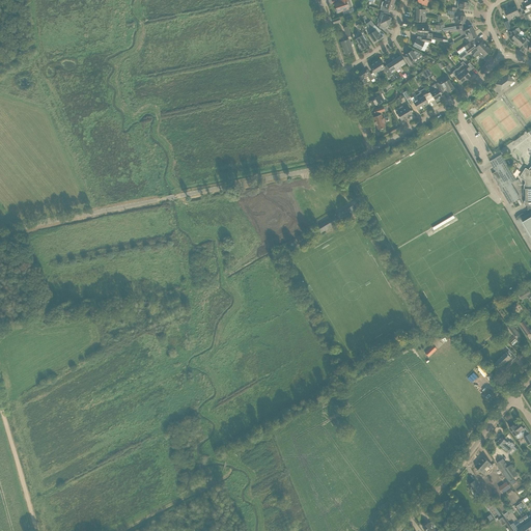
[(338,0),(339,2),(334,4),(336,8),(335,9),(336,14),(340,12),(339,11),(348,8),(345,2),(348,1),(347,0),(338,0)]
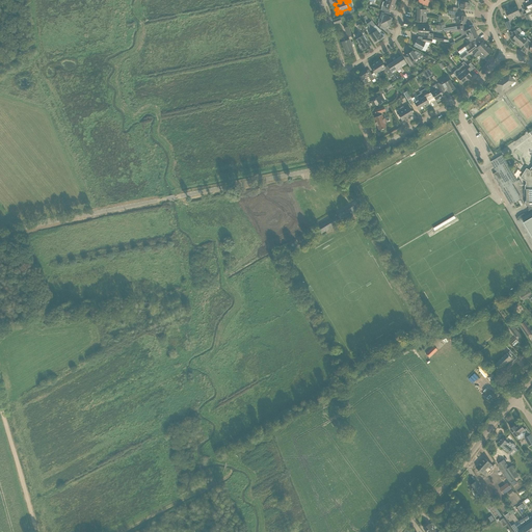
[(467,2),(467,0),(466,0),(458,0),(458,1),(457,8),(469,9),(469,4),(467,3),(468,2),(467,2)]
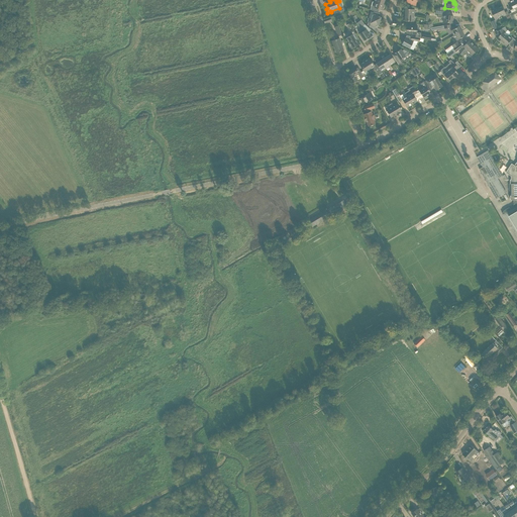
[(383,10),(384,5),(383,4),(383,5),(375,2),(373,1),(371,7),(383,10)]
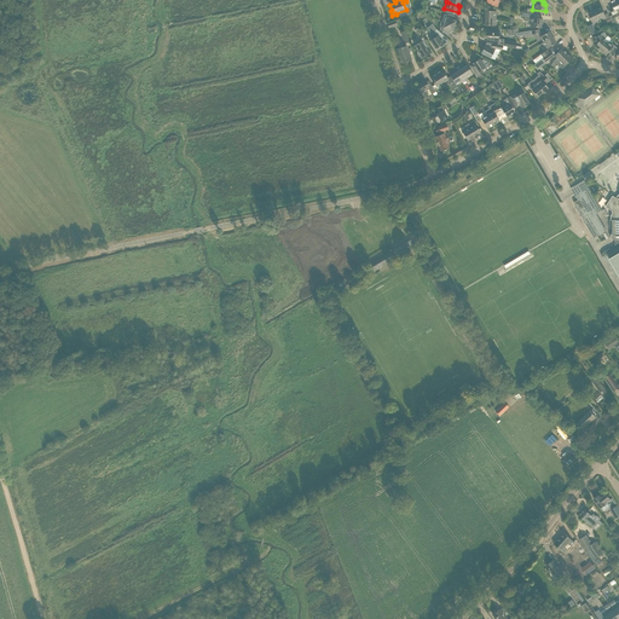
[(602,7),(595,11),(599,19),(602,18),(602,19),(606,18),(602,7)]
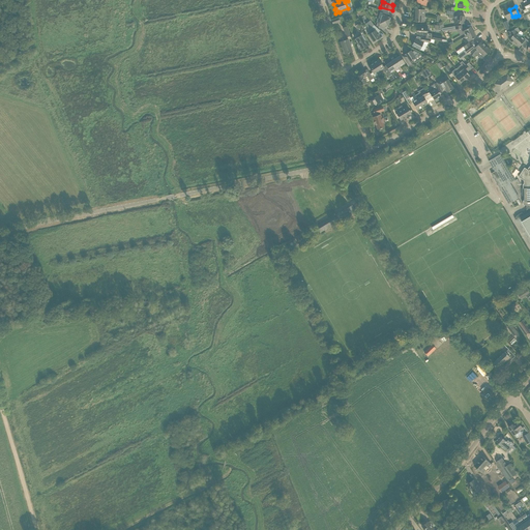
[(512,17),(509,9),(503,11),(507,21),(510,19),(510,18),(512,17)]
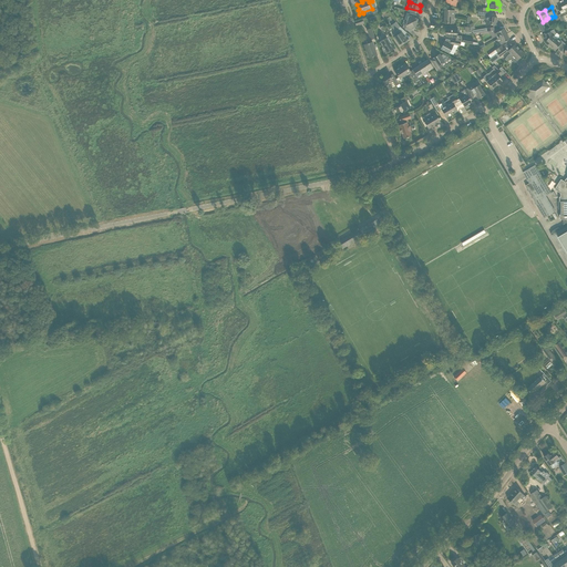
[(486,12),(482,12),(477,11),(477,16),(481,16),(480,19),(486,20),(485,24),(496,26),(497,18),(486,17),(487,12),(486,12)]
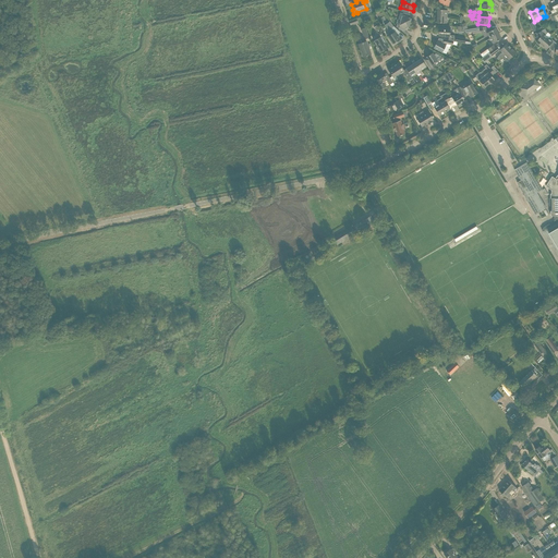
[(402,16),(400,21),(409,24),(410,20),(408,19),(409,15),(403,13),(402,16)]
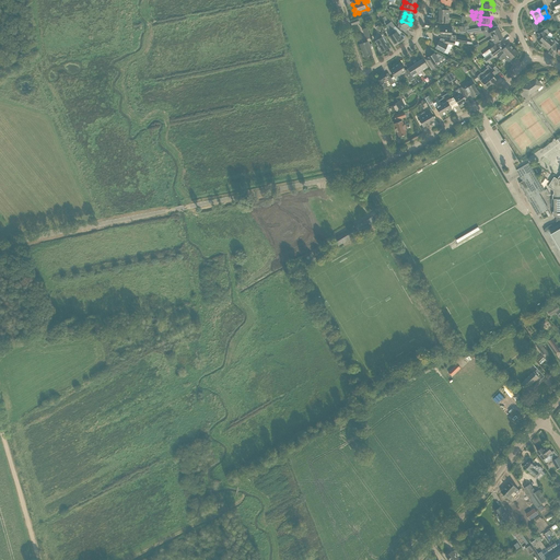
[(409,27),(410,24),(401,21),(400,25),(398,24),(397,27),(399,28),(406,31),(407,27),(409,27)]
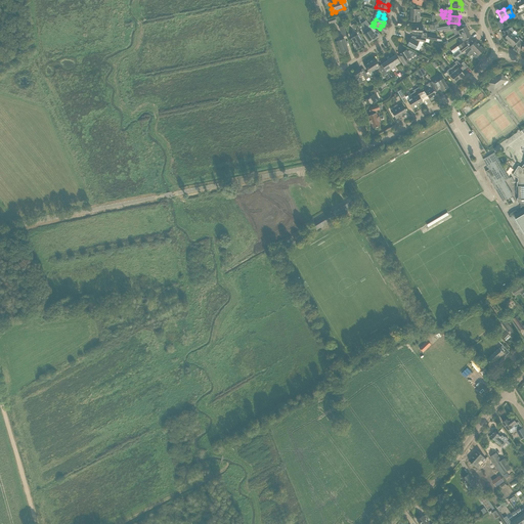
[(376,31),(372,27),(369,25),(368,25),(366,20),(363,22),(367,28),(365,30),(367,32),(363,35),(368,41),(369,42),(373,39),(376,37),(373,34),(376,31)]
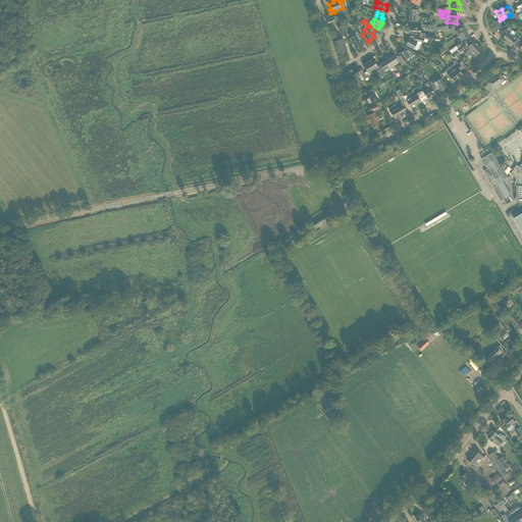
[(416,34),(424,35),(424,32),(420,32),(421,27),(411,27),(410,33),(416,34)]
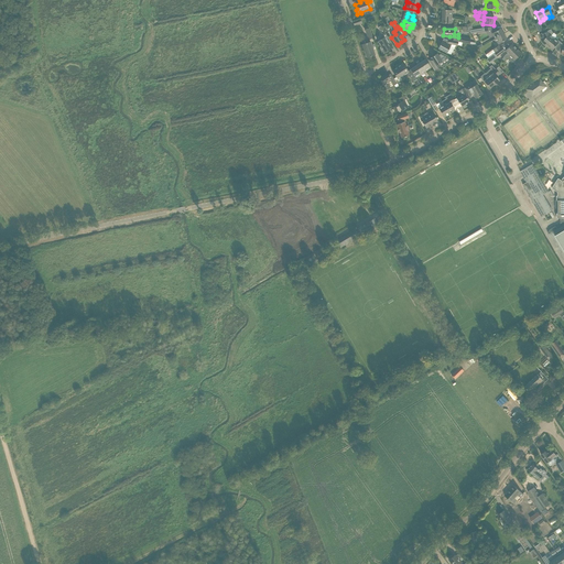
[(491,33),(495,39),(503,34),(500,29),(491,33)]
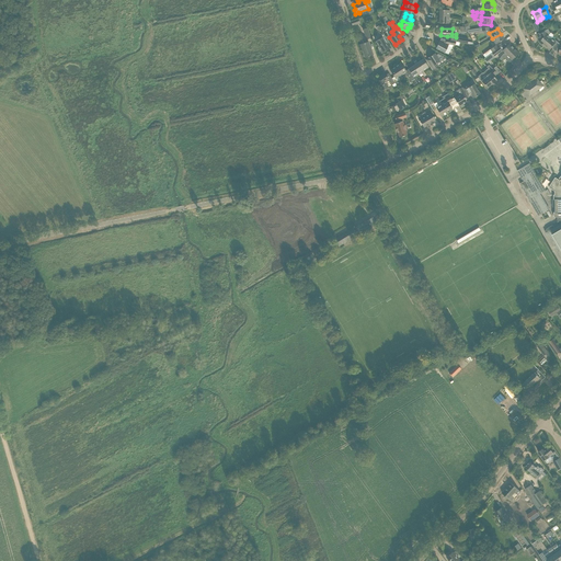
[(551,38),(548,36),(550,34),(548,30),(545,31),(544,31),(537,34),(538,38),(541,37),(542,39),(539,43),(545,46),(551,38)]
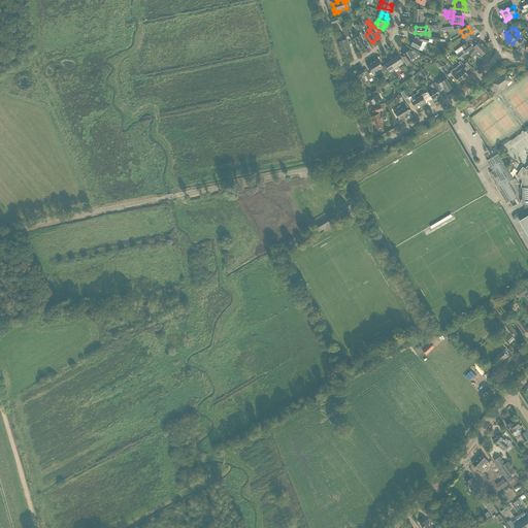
[(471,32),(463,36),(466,41),(469,39),(474,37),(471,32)]
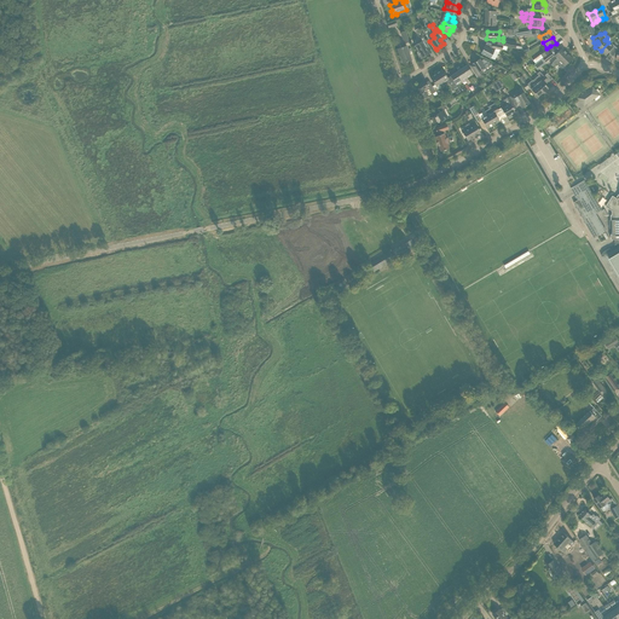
[(416,52),(418,58),(421,58),(422,58),(429,55),(422,41),(414,45),(418,52),(416,52)]
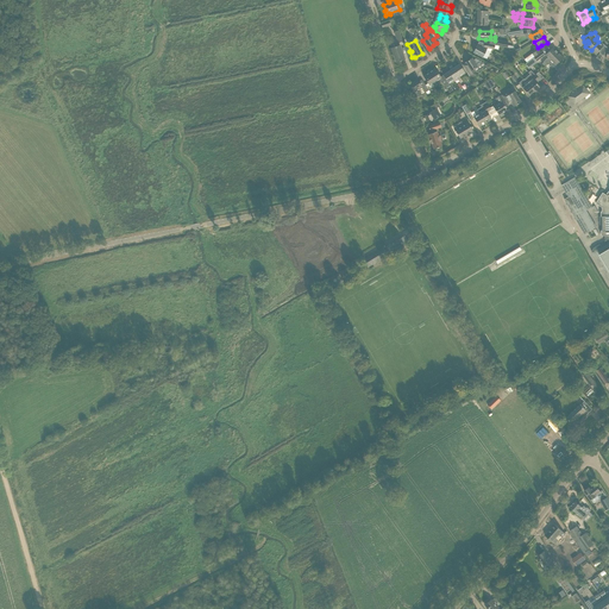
[(591,50),(596,55),(601,50),(602,50),(600,54),(604,56),(608,46),(600,41),(598,43),(598,42),(591,50)]
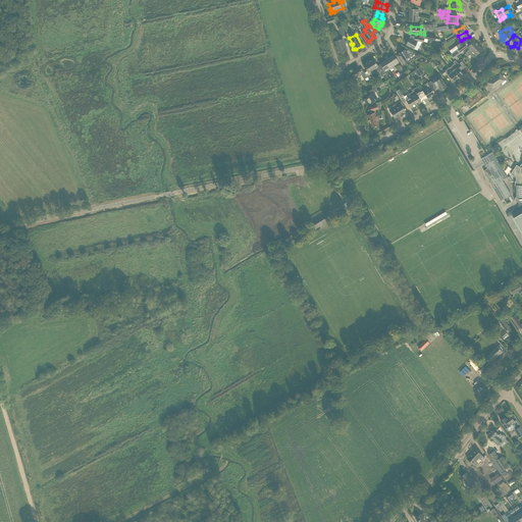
[(417,51),(420,45),(417,43),(418,41),(423,43),(423,42),(427,43),(427,40),(424,39),(418,38),(415,37),(414,41),(414,42),(409,39),(405,45),(410,47),(413,49),(417,51)]
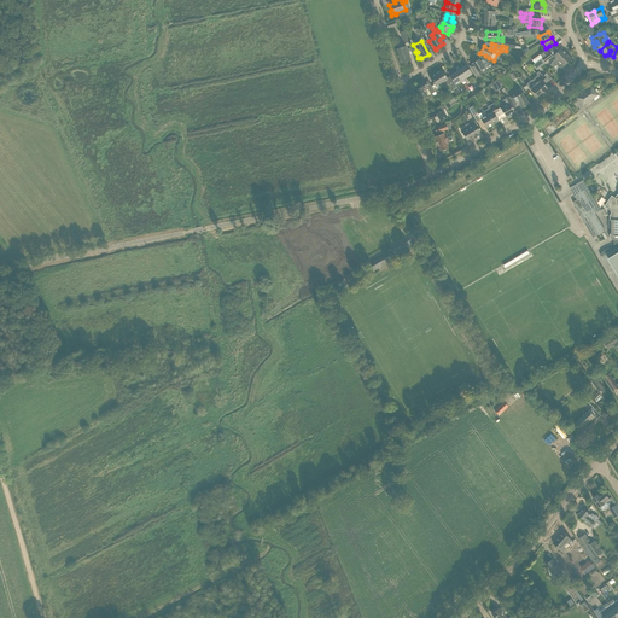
[(397,48),(402,63),(410,60),(406,46),(397,48)]
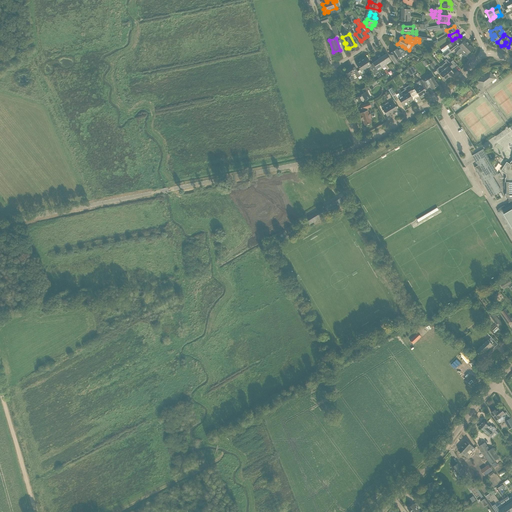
[(460,53),(469,44),(464,40),(461,43),(458,46),(460,48),(457,51),(455,54),(457,56),(459,54),(460,53)]
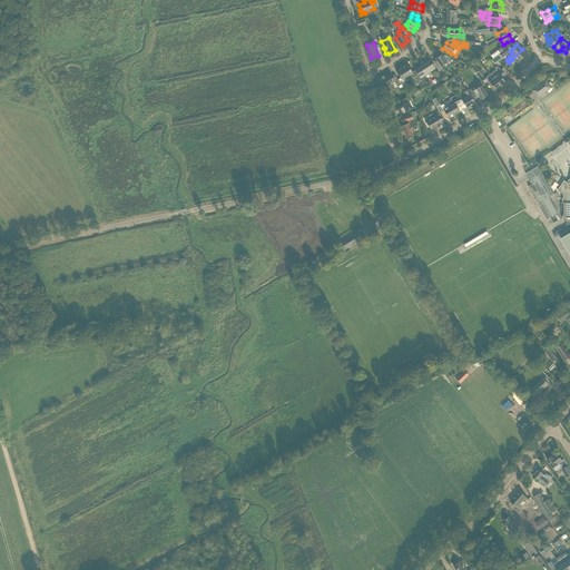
[(505,49),(500,53),(499,53),(502,58),(509,52),(507,48),(505,49)]
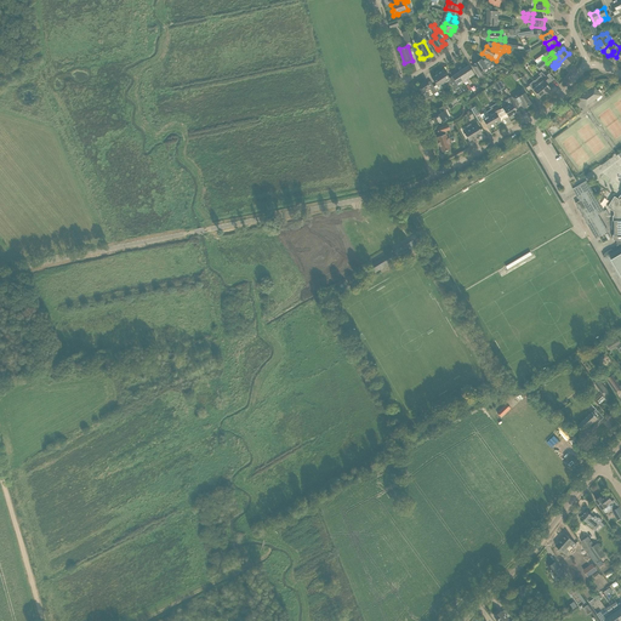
[(574,60),(569,53),(558,64),(563,69),(574,60)]
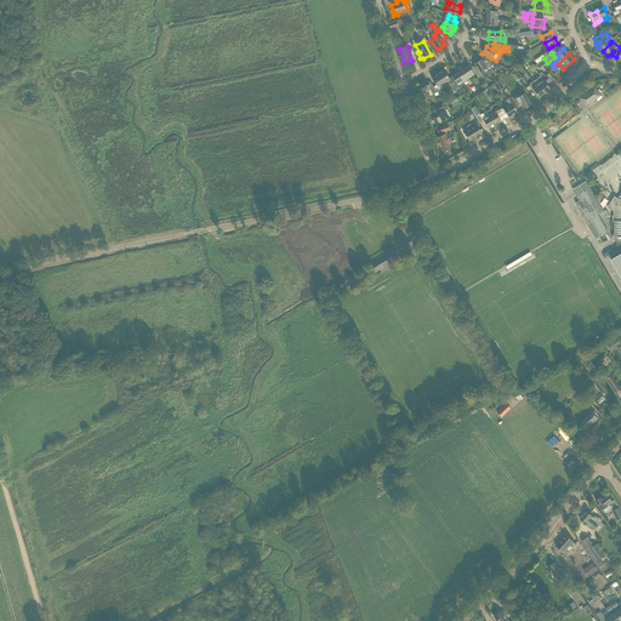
[(483,70),(486,68),(480,60),(479,61),(478,60),(477,60),(476,61),(476,62),(474,63),(474,64),(471,67),(472,68),(478,78),(485,73),(483,70)]
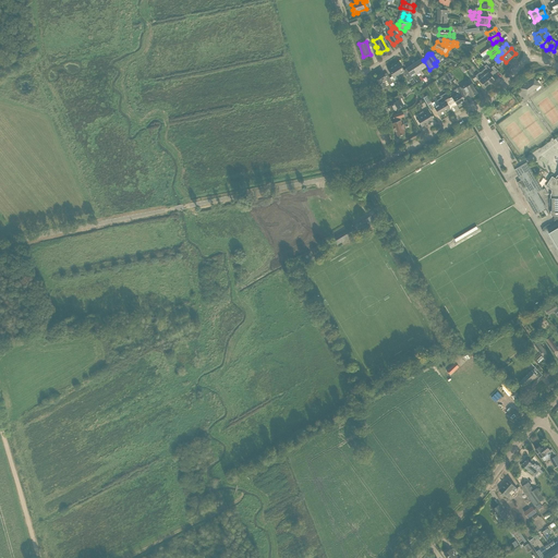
[(421,59),(415,62),(421,70),(426,67),(424,63),(421,59)]
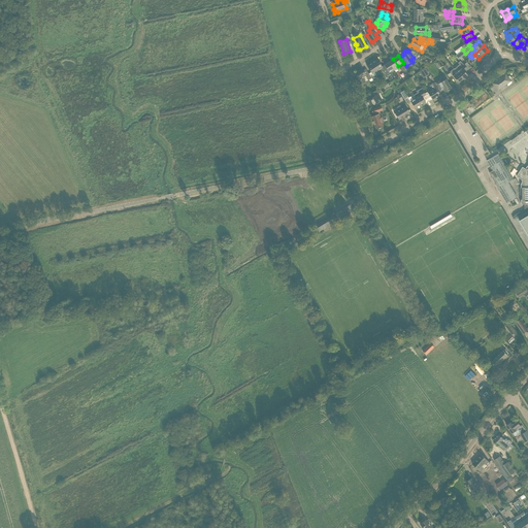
[(377,59),(372,63),(377,71),(381,69),(382,72),(385,70),(377,59)]
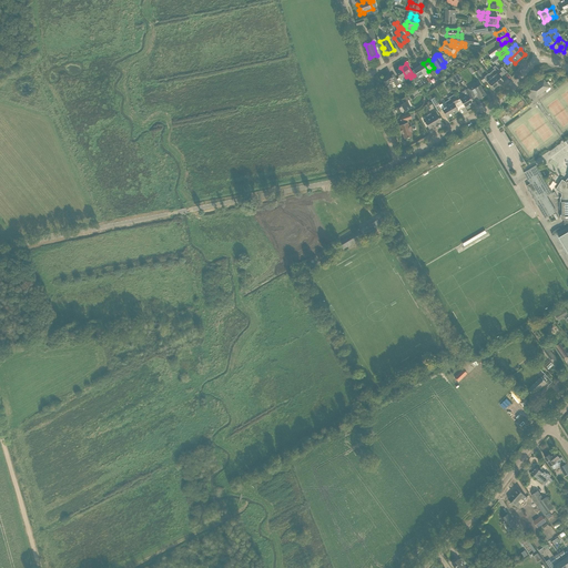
[(423,63),(418,67),(424,74),(428,71),(423,63)]
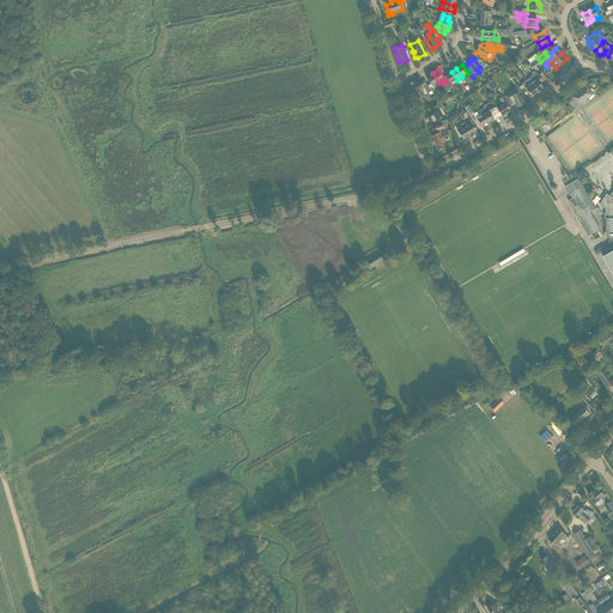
[(542,80),(538,76),(534,71),(532,73),(533,76),(530,78),(528,80),(527,80),(530,84),(538,92),(539,93),(544,89),(539,83),(542,80)]
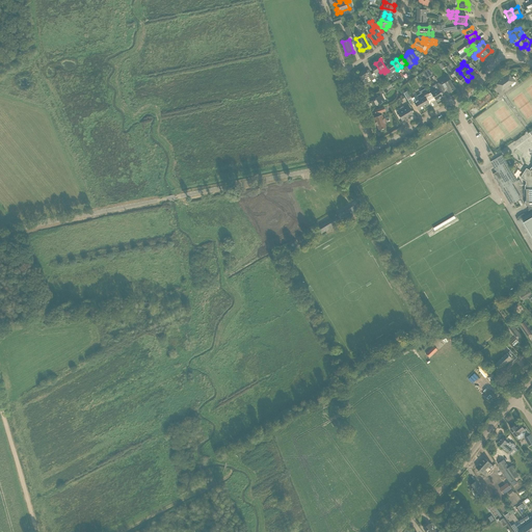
[(387,65),(390,71),(392,73),(397,70),(392,62),(387,65)]
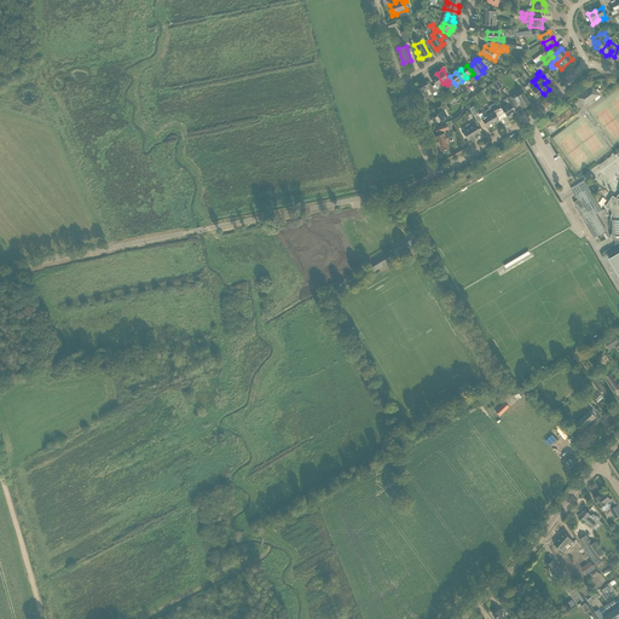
[(443,84),(437,74),(431,77),(438,90),(440,87),(439,85),(443,84)]
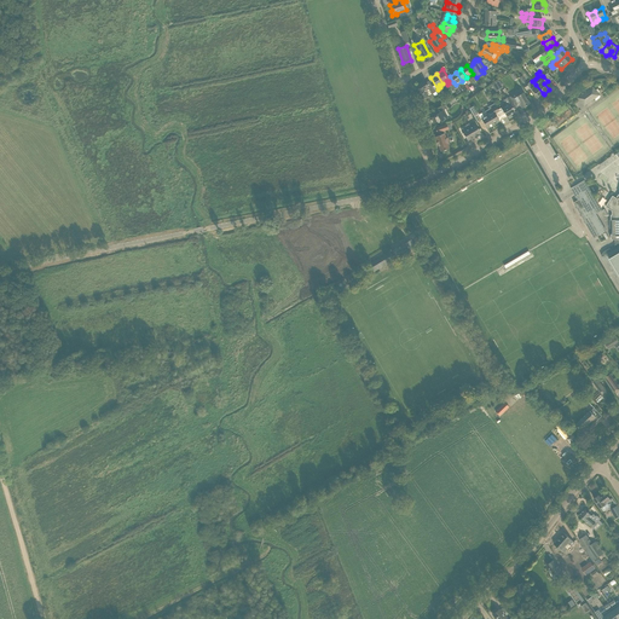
[(498,80),(491,85),(496,92),(503,87),(498,80)]
